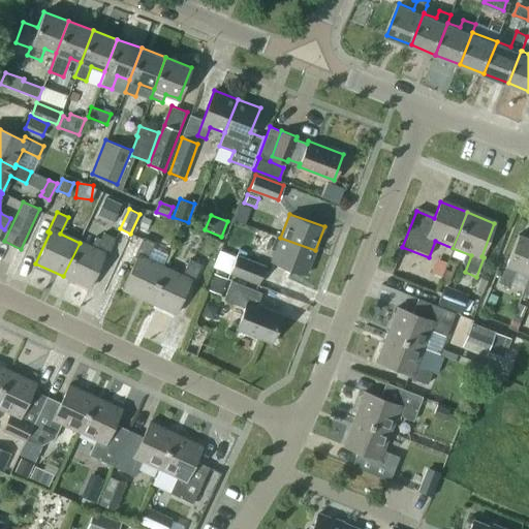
[(105,257),(115,239),(103,234),(95,250),(80,243),(63,276),(88,288),(103,256),(105,257)]
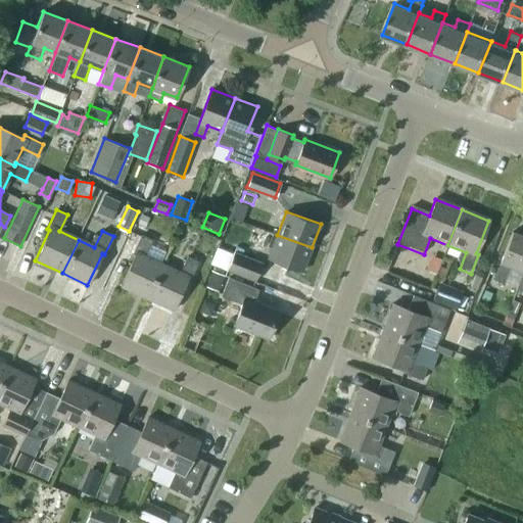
[(511,268),(522,273),(522,272),(522,237),(512,234),(500,265),(502,265),(495,282),(505,285),(511,268)]
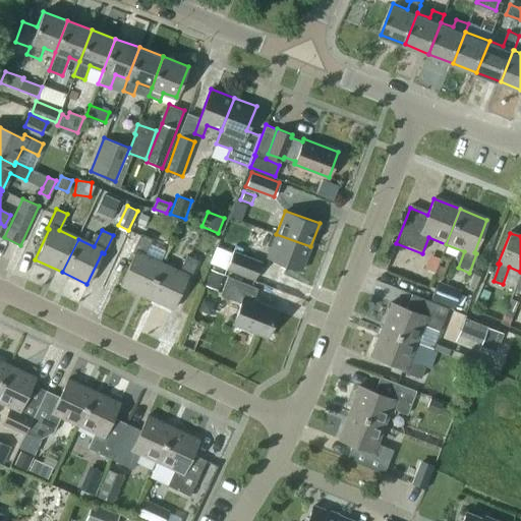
[(119,285),(147,298),(162,265),(143,255),(152,239),(140,234),(131,253),(133,254),(119,285)]
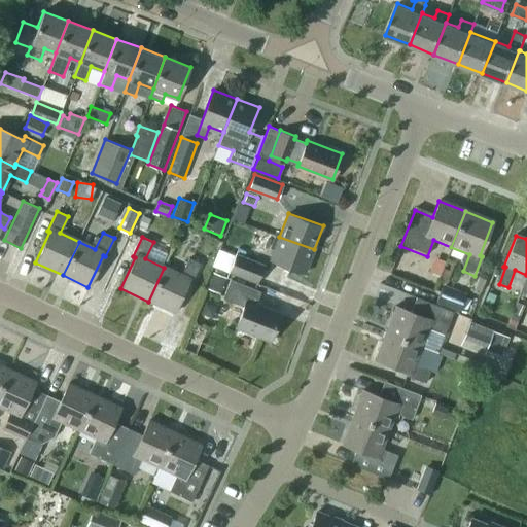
[(279,237),(271,258),(306,272),(314,249),(279,237)]
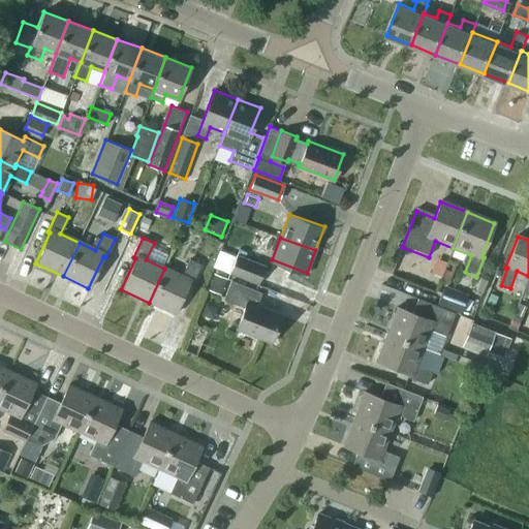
[(235,256),(219,250),(213,267),(228,273),(235,256)]
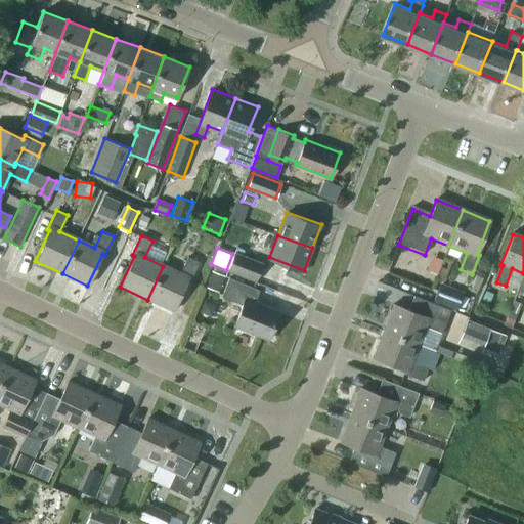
[(229,269),(256,280),(263,263),(235,253),(229,269)]
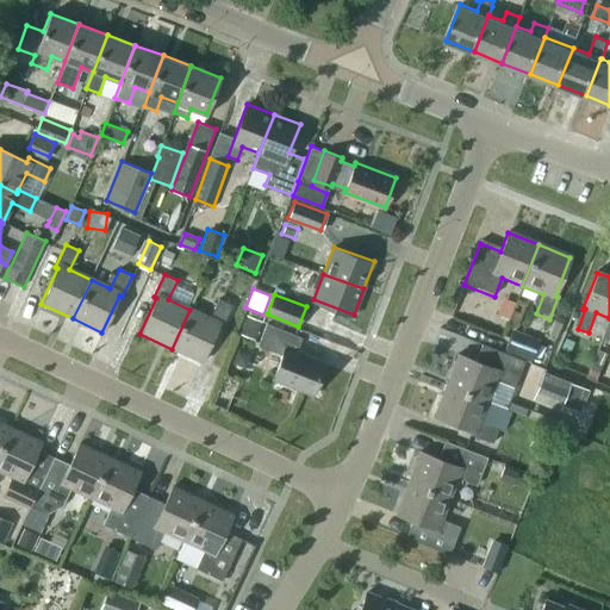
[(200,362),(217,325),(221,327),(231,305),(218,299),(209,318),(190,310),(172,349),(200,362)]
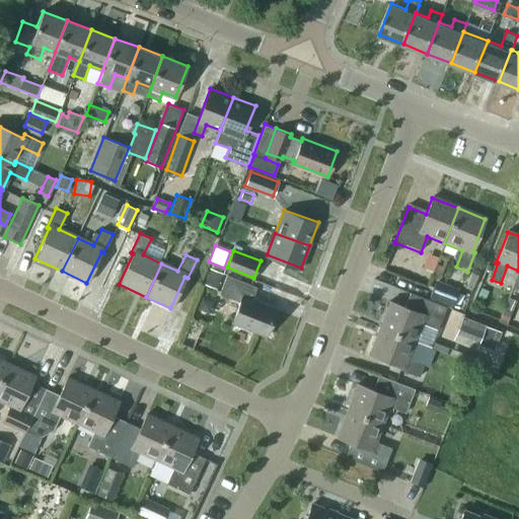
[(209,271),(204,286),(216,291),(222,275),(209,271)]
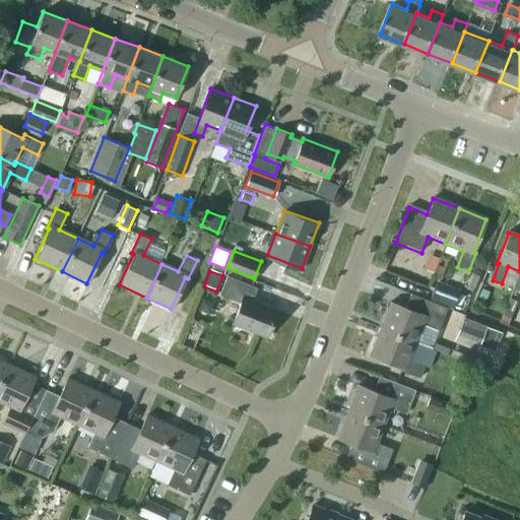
[(228,275),(220,294),(241,302),(233,321),(267,334),(277,310),(253,300),(258,286),(228,275)]
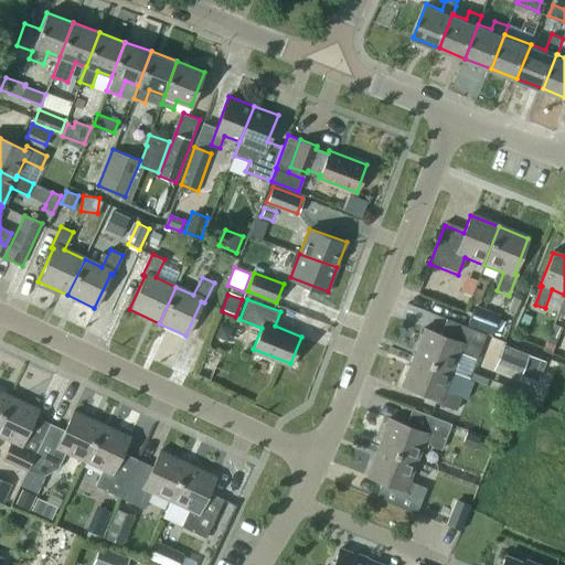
[(492,338),(501,315),(475,305),(466,328),(492,338)]
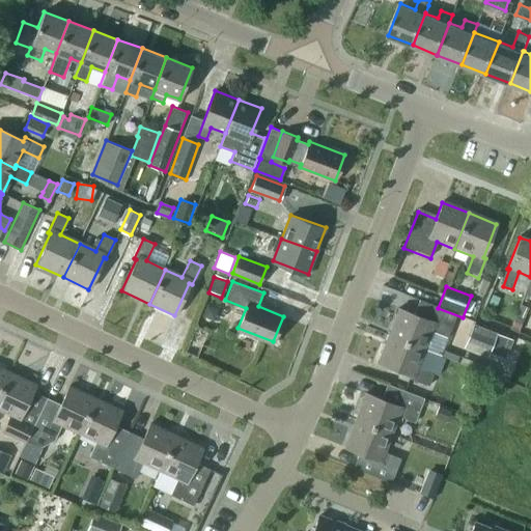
[(493,294),(488,304),(496,307),(500,297),(493,294)]
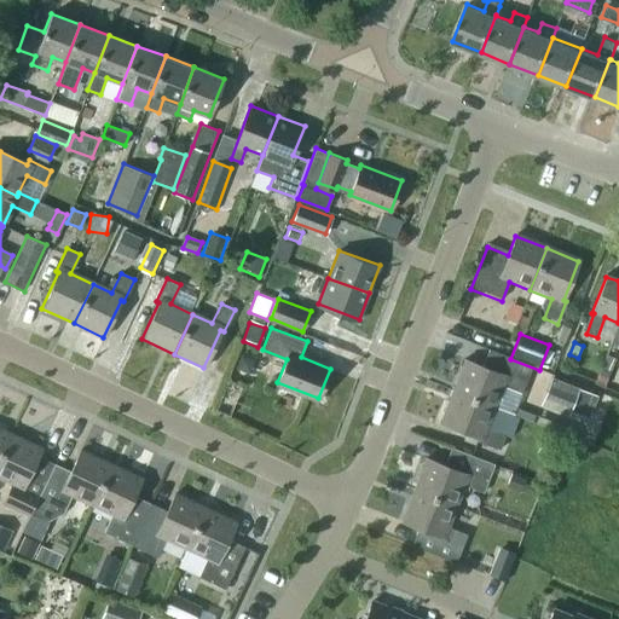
[(463,359),(451,392),(493,408),(501,387),(521,394),(526,381),(531,368),(510,359),(489,351),(482,368),(463,359)]
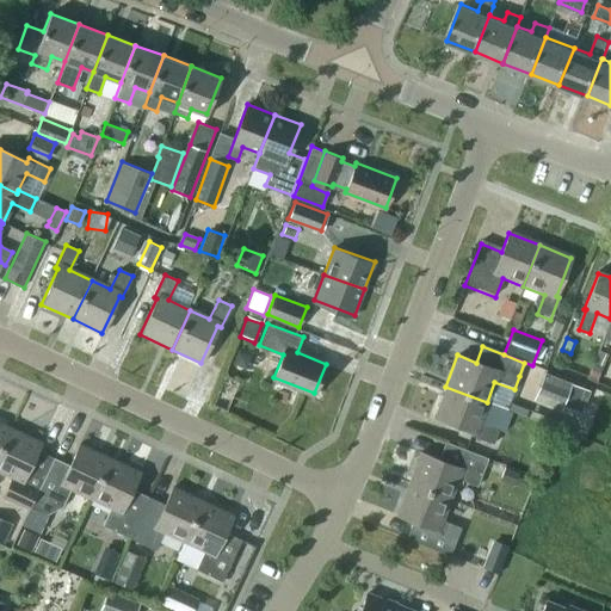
[(603,366),(608,353),(599,350),(594,363),(603,366)]
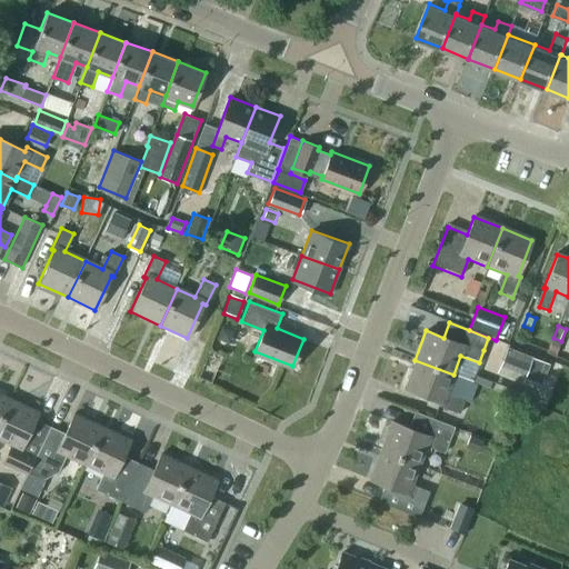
[(532,357),(528,355),(508,347),(498,372),(522,382),(532,357)]
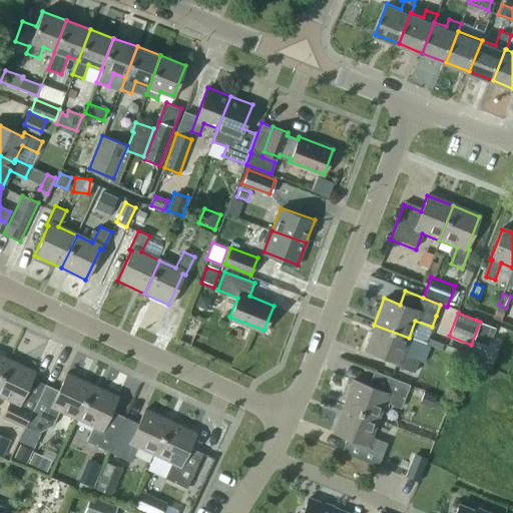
[(364,351),(396,363),(395,366),(413,373),(418,362),(402,356),(409,338),(374,325),(364,351)]
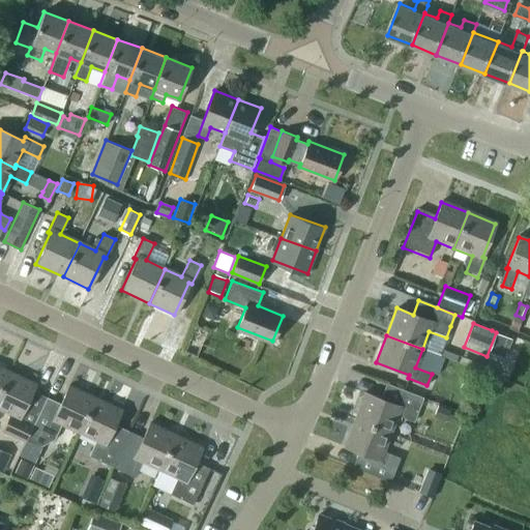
[(0,389),(9,371),(0,365),(0,389)]
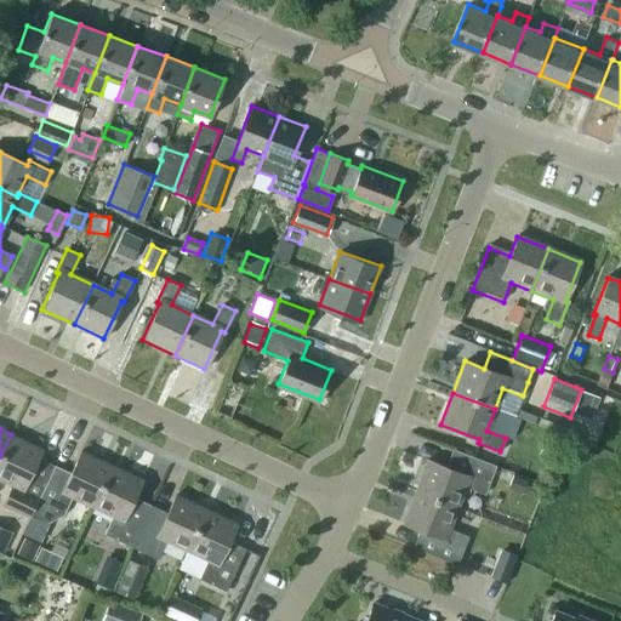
[(41,448),(11,434),(0,456),(0,479),(12,485),(4,503),(29,516),(44,486),(27,479),(41,448)]
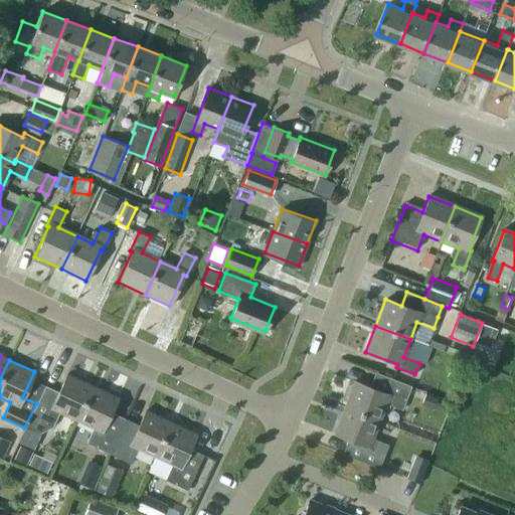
[(353,381),(343,407),(377,421),(384,403),(400,410),(410,387),(374,373),(368,387),(353,381)]
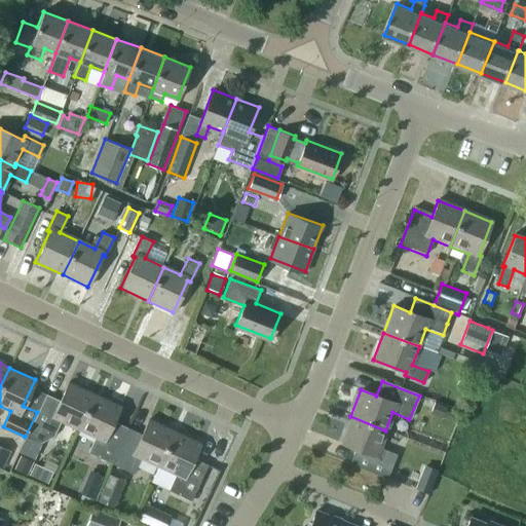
[(61,420),(78,428),(95,395),(68,382),(60,401),(45,395),(26,437),(41,443),(45,433),(53,437),(61,420)]
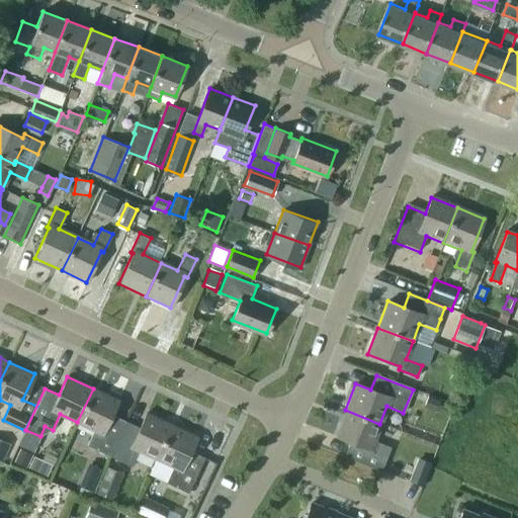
[(117,400),(93,389),(77,422),(93,429),(86,445),(109,455),(125,421),(111,415),(117,400)]
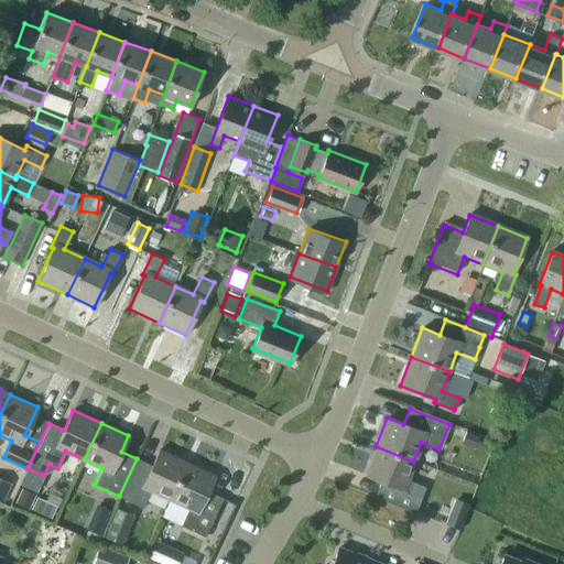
[(461,442),(474,447),(479,434),(465,430),(461,442)]
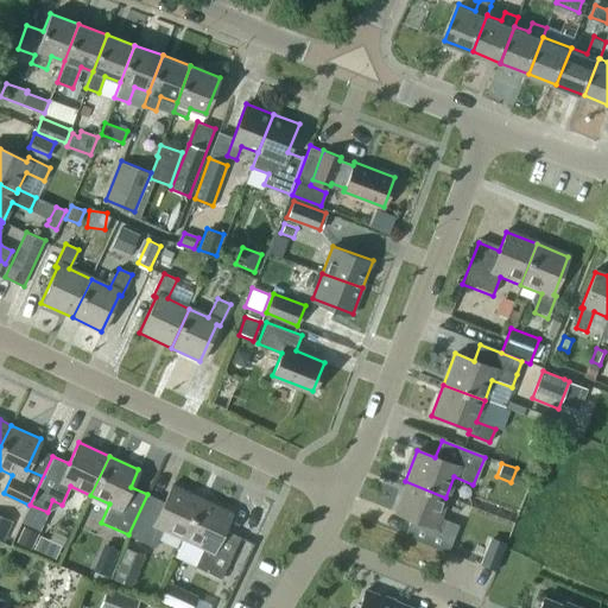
[(457,526),(438,518),(445,498),(405,481),(392,512),(411,519),(404,537),(447,553),(457,526)]
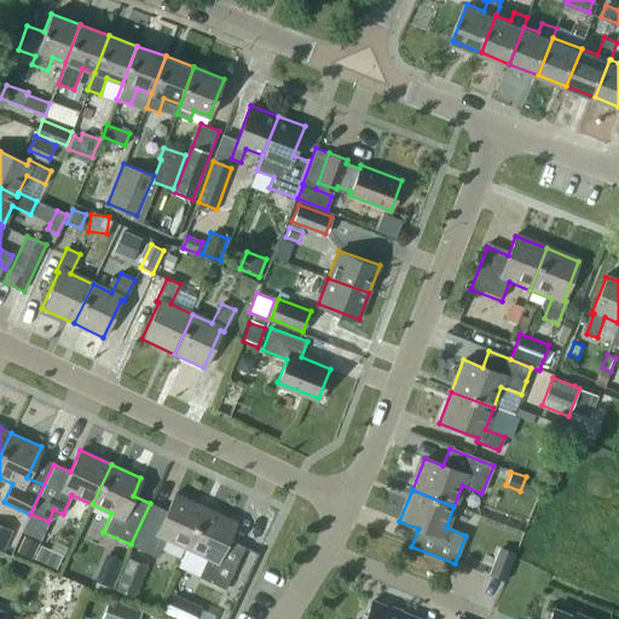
[(186,548),(206,507),(175,493),(167,512),(150,503),(131,544),(157,557),(166,538),(186,548)]
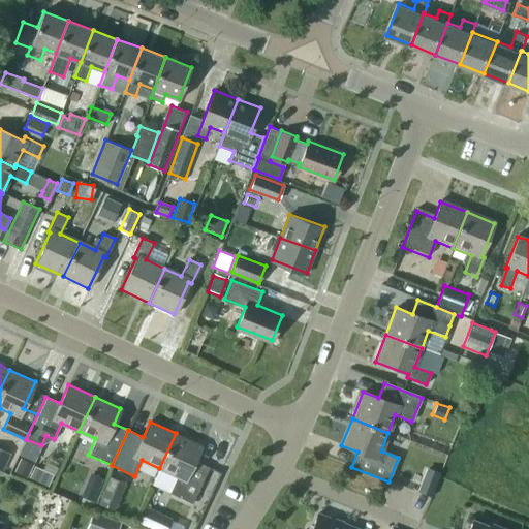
[(192,502),(208,467),(194,461),(201,445),(176,433),(159,468),(177,476),(169,492),(192,502)]
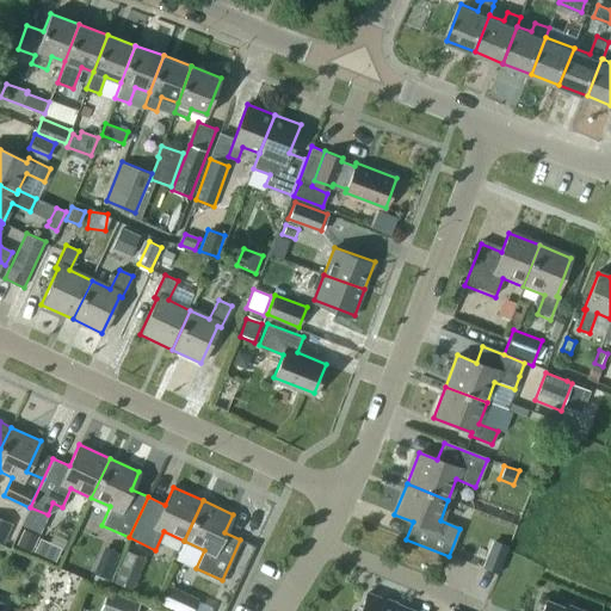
[(0,535),(6,537),(12,520),(0,516),(0,535)]
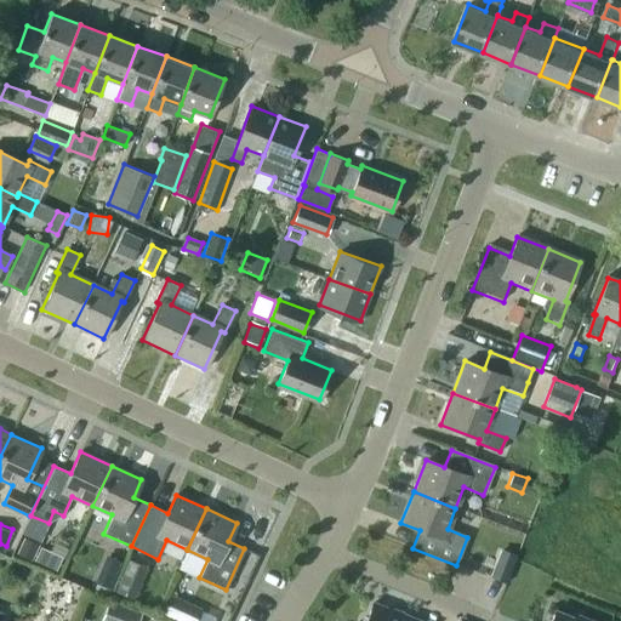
[(23,537),(15,556),(28,562),(36,543),(23,537)]
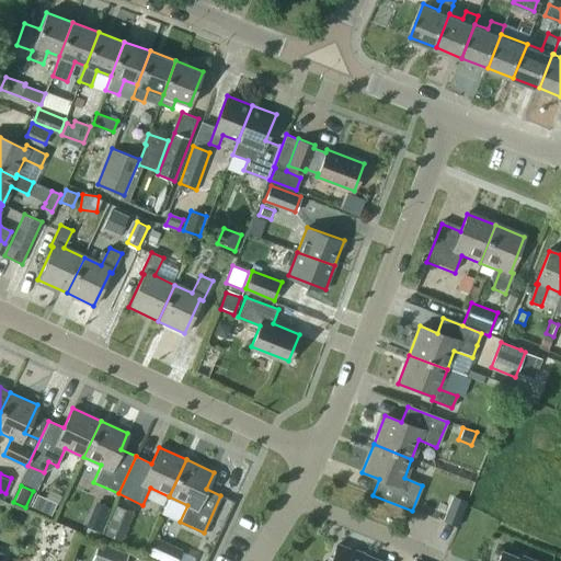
[(451,493),(442,521),(457,526),(468,499),(451,493)]
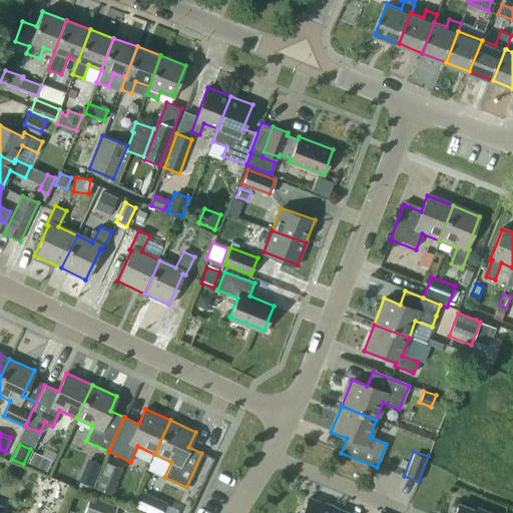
[(87,457),(78,480),(91,486),(100,463),(87,457)]
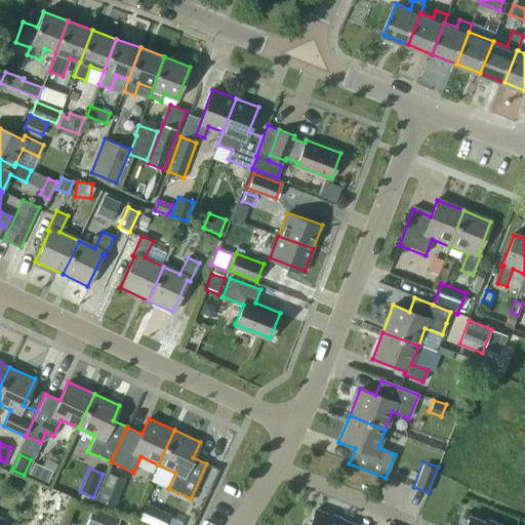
[(105,483),(97,499),(109,503),(115,487),(105,483)]
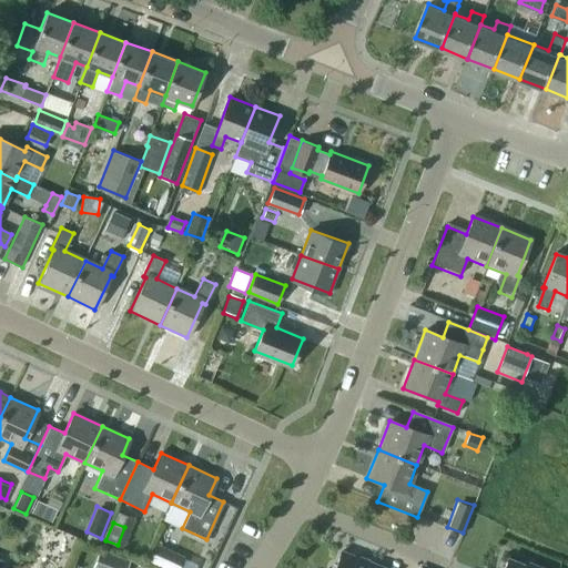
[(155,546),(148,561),(161,567),(180,567),(184,558),(155,546)]
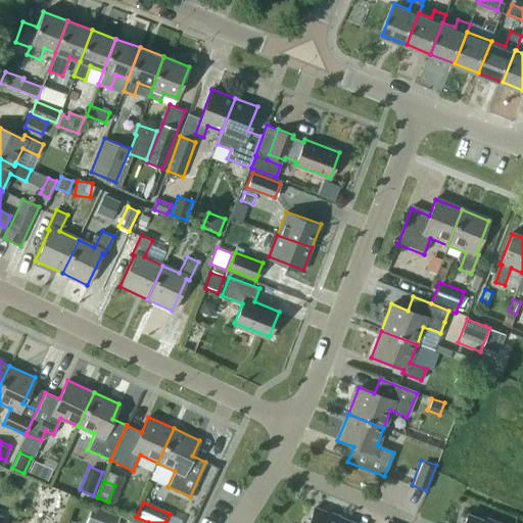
[(117,522),(121,515),(92,505),(85,522),(117,522)]
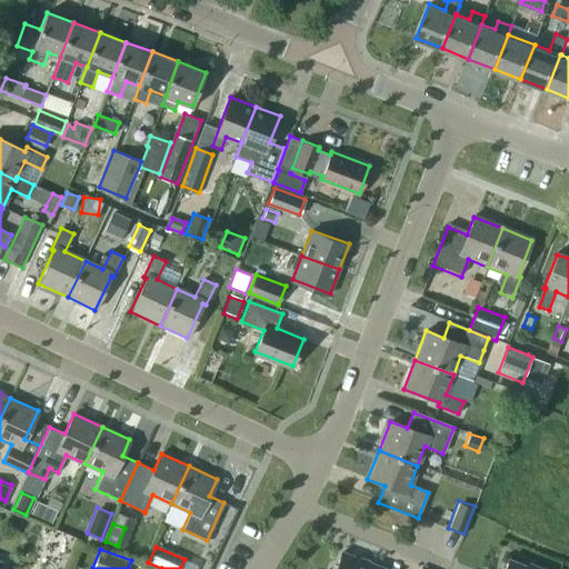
[(385,568),(342,552),(336,568),(385,568)]
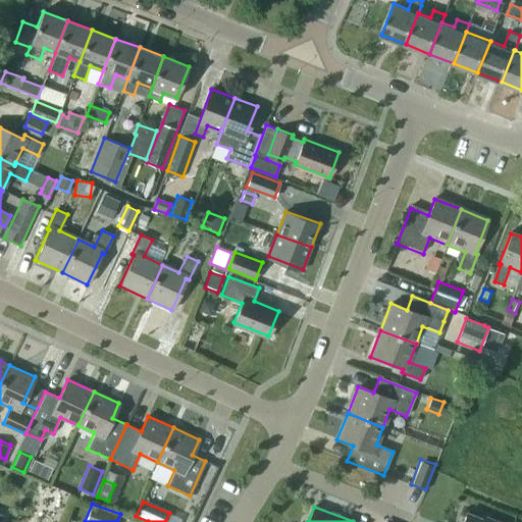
[(500,521),(484,516),(483,519),(468,513),(464,521),(500,521)]
